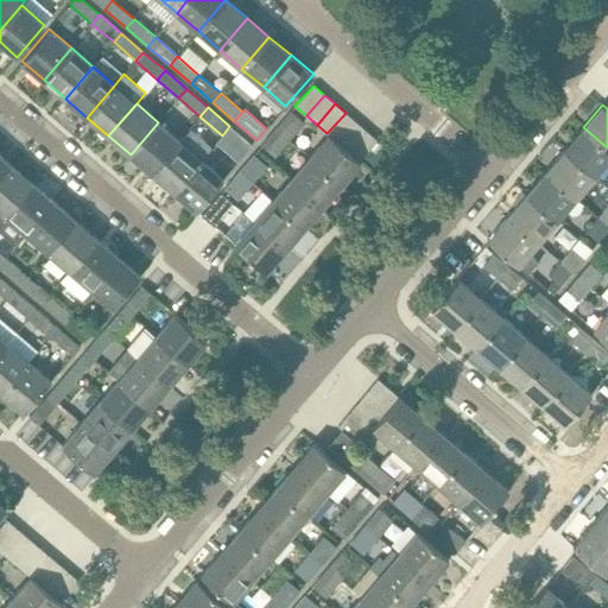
[(304,122),(291,111),(276,128),(289,140),(304,122)]
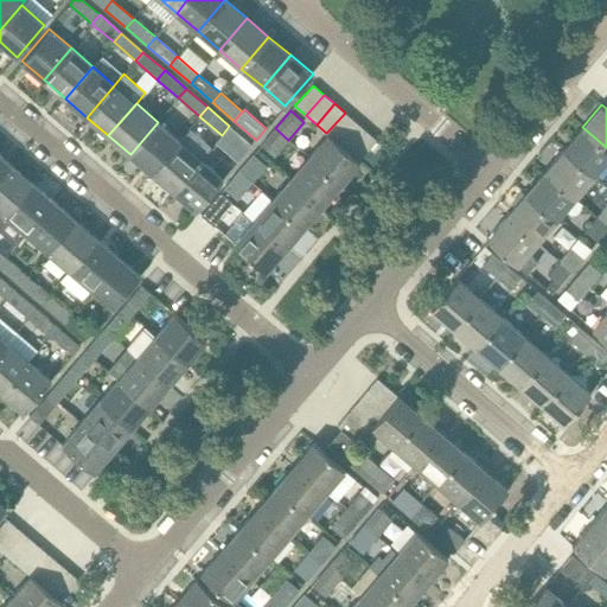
[(355,121),(345,113),(326,133),(327,134),(337,142),(355,121)]
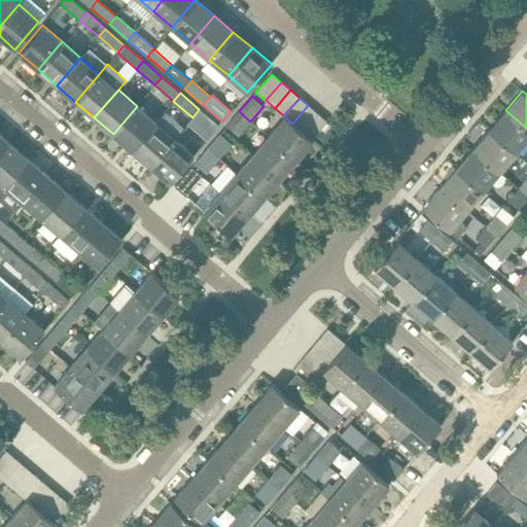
[(302,132),(317,113),(308,105),(292,124),(302,132)]
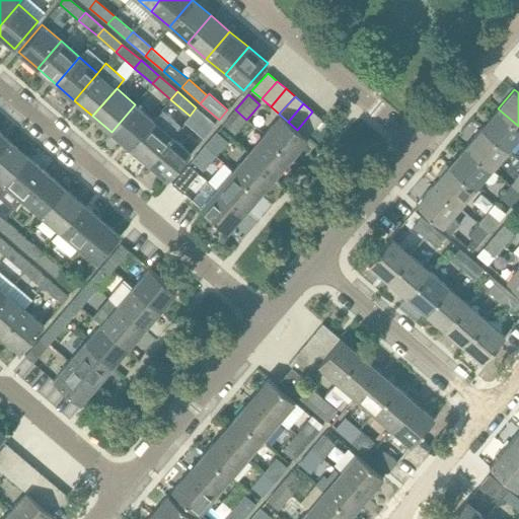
[(130,147),(153,120),(135,104),(112,132),(130,147)]
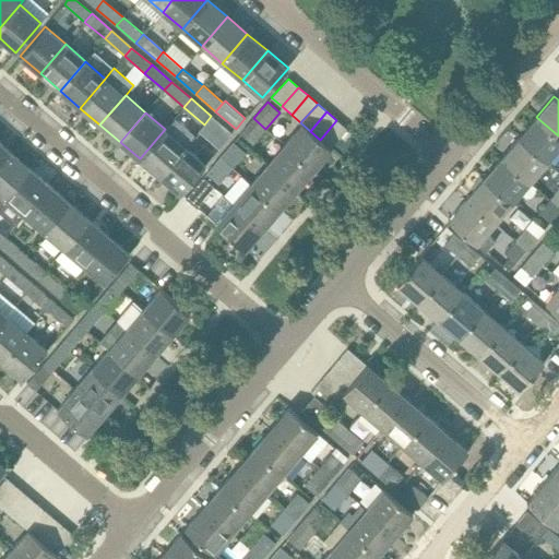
[(232,133),(211,116),(204,125),(225,142),(232,133)]
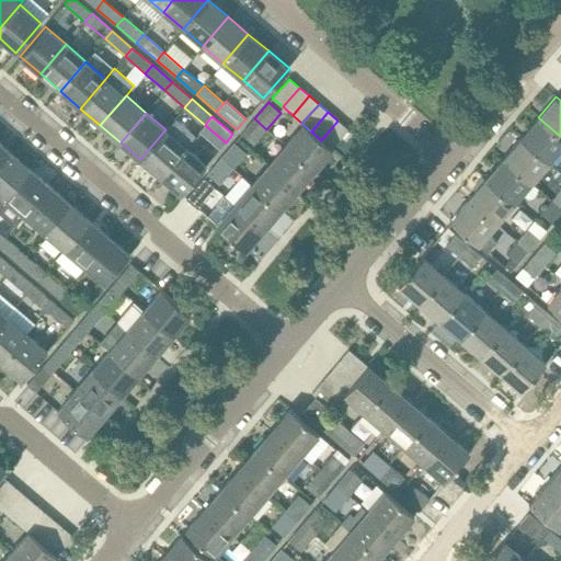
[(549,161),(560,147),(560,136),(538,117),(521,137),(549,161)]
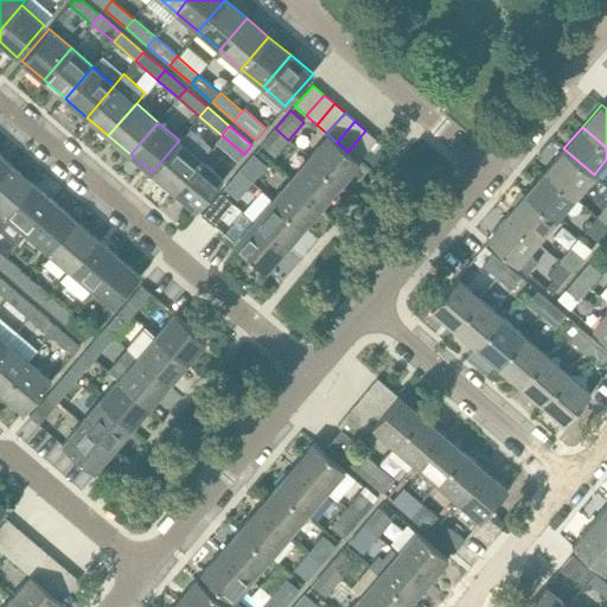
[(179,140),(152,172),(173,191),(200,159),(211,147),(190,128),(179,140)]
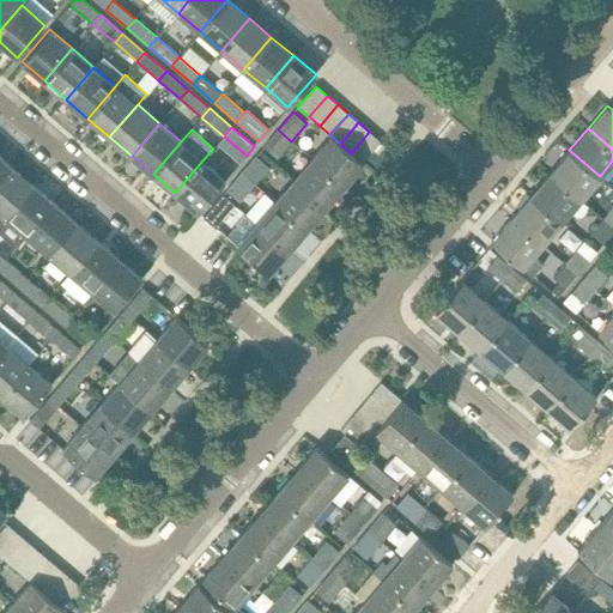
[(278,129),(265,146),(277,157),(291,141),(278,129)]
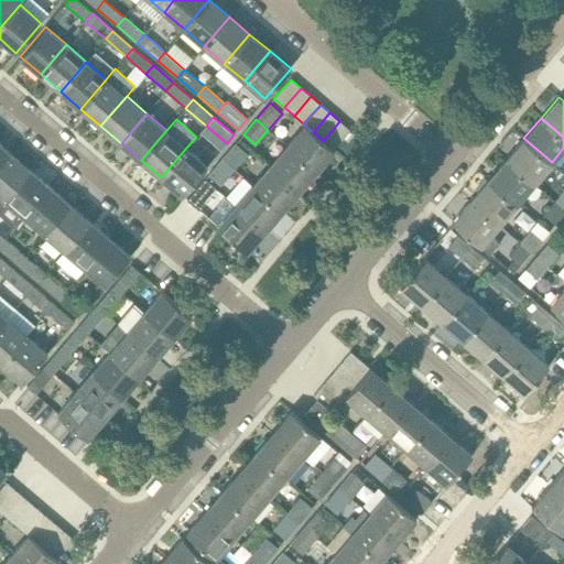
[(349,130),(339,121),(323,141),(334,149),(349,130)]
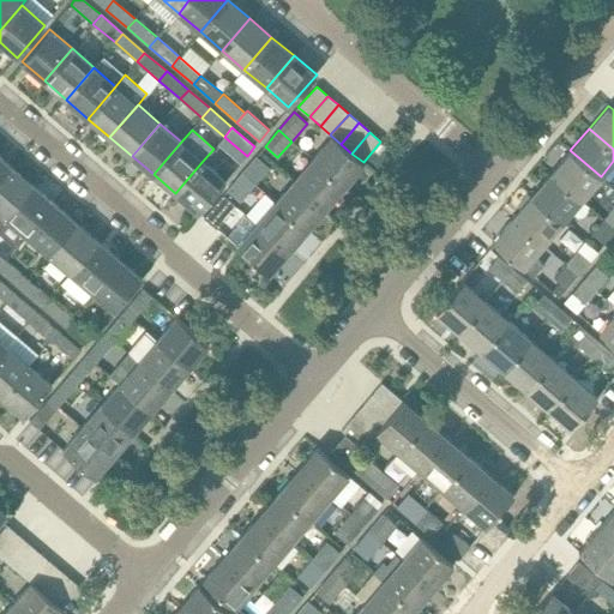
[(351,154),(341,144),(331,136),(312,158),(344,186),(355,173),(356,174),(365,163),(363,162),(351,154)]
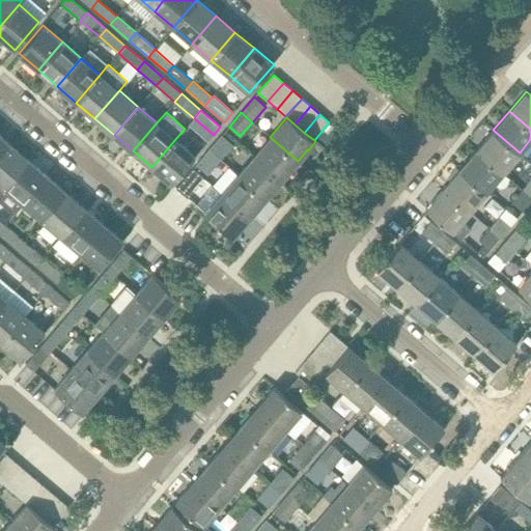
[(476,149),(503,172),(520,152),(493,130),(476,149)]
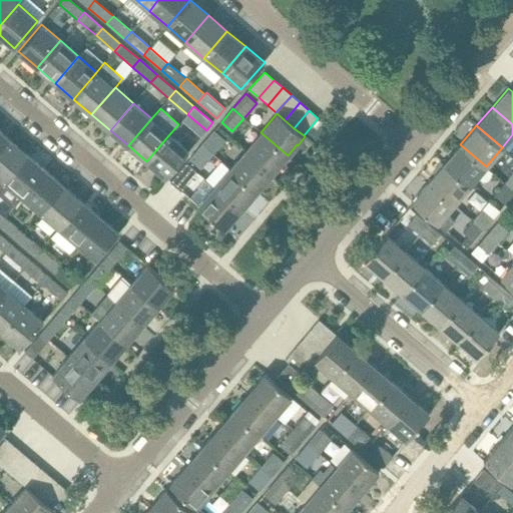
[(0,147),(9,138),(0,130),(0,147)]
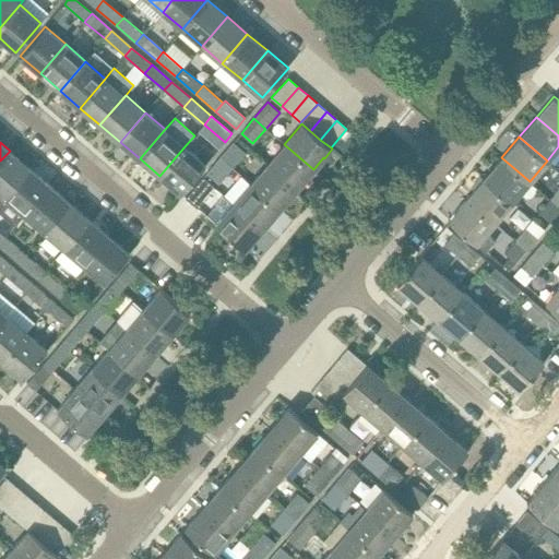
[(219,158),(232,168),(246,152),(234,142),(219,158)]
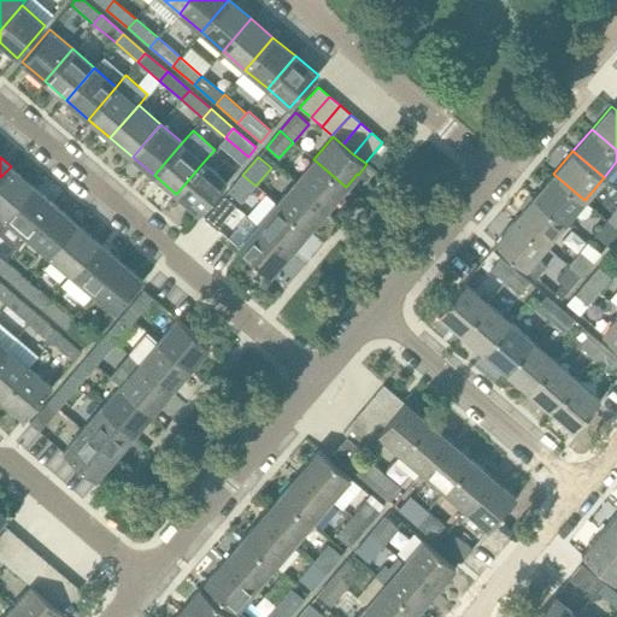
[(346,187),(313,159),(295,181),(327,209),(346,187)]
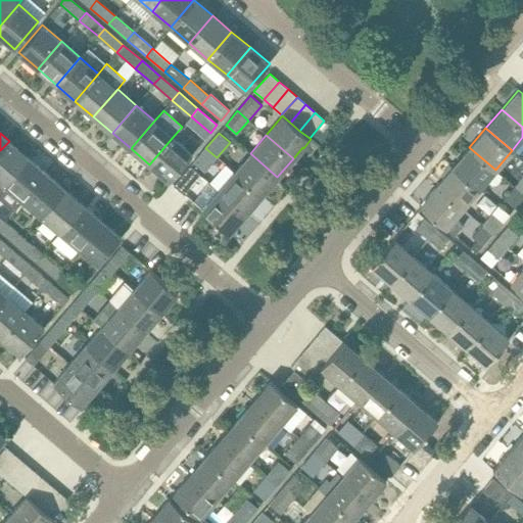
[(169,181),(192,153),(173,137),(149,164),(169,181)]
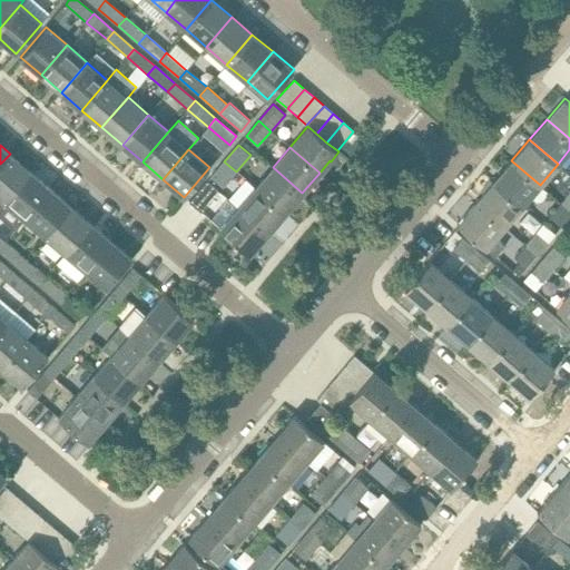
[(0,197),(5,200),(30,172),(10,154),(0,164),(0,197)]
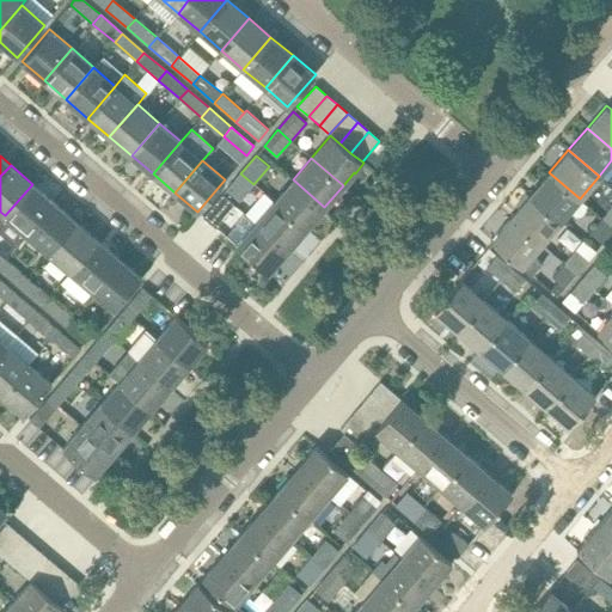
[(561,221),(580,199),(549,172),(530,195),(561,221)]
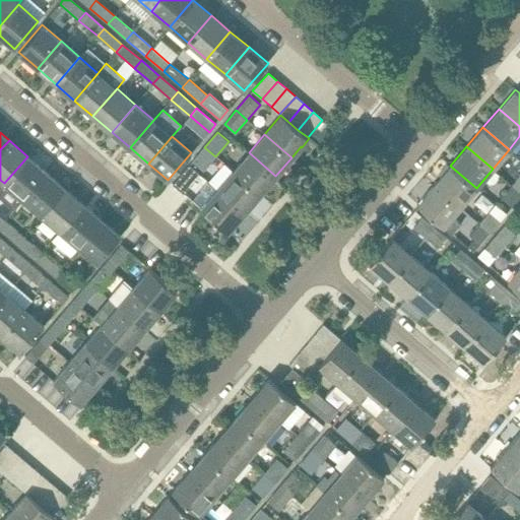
[(204,147),(192,161),(203,171),(215,156),(204,147)]
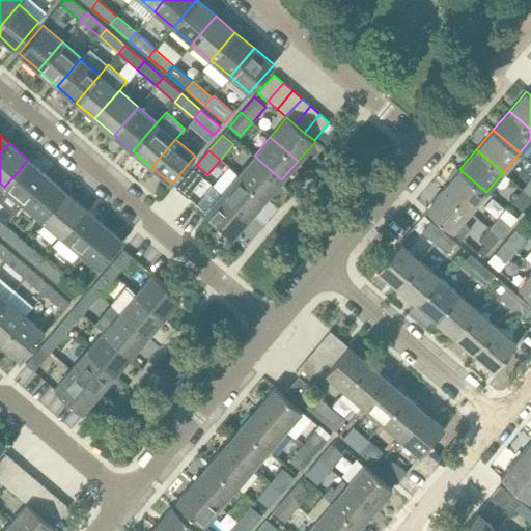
[(281,179),(254,156),(238,175),(264,198),(281,179)]
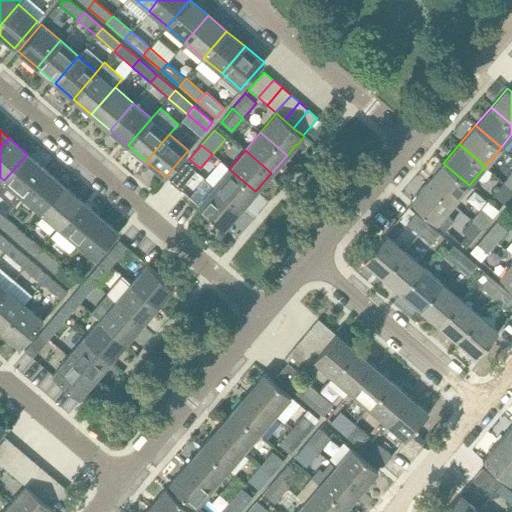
[(4,180),(0,184),(0,195),(13,207),(22,196),(45,169),(27,154),(4,180)]
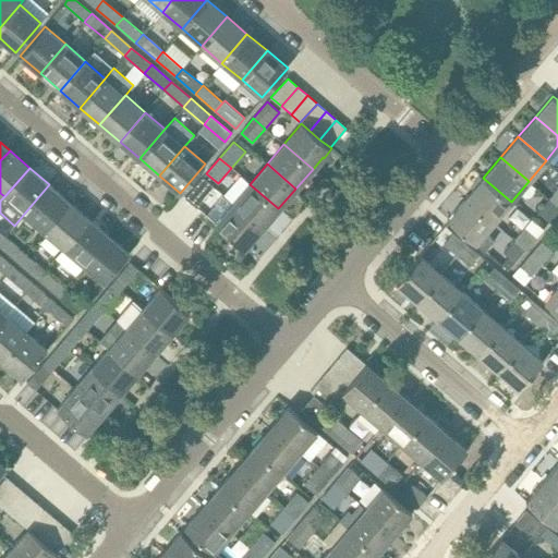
[(197,208),(214,187),(202,178),(185,197),(197,208)]
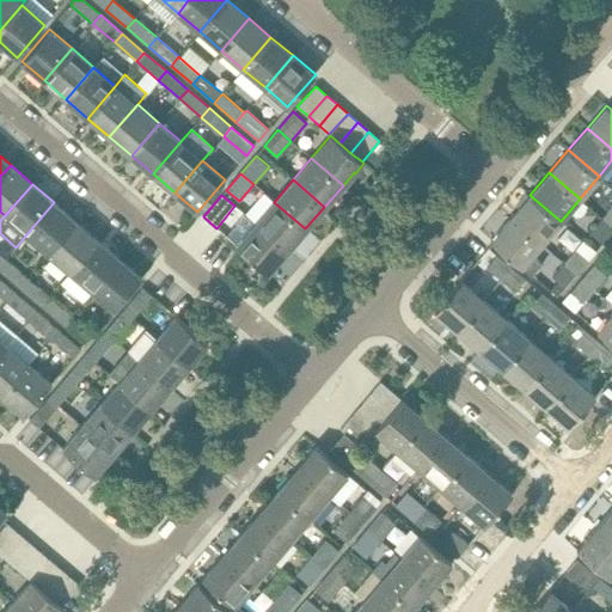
[(542,243),(561,221),(530,195),(512,216),(542,243)]
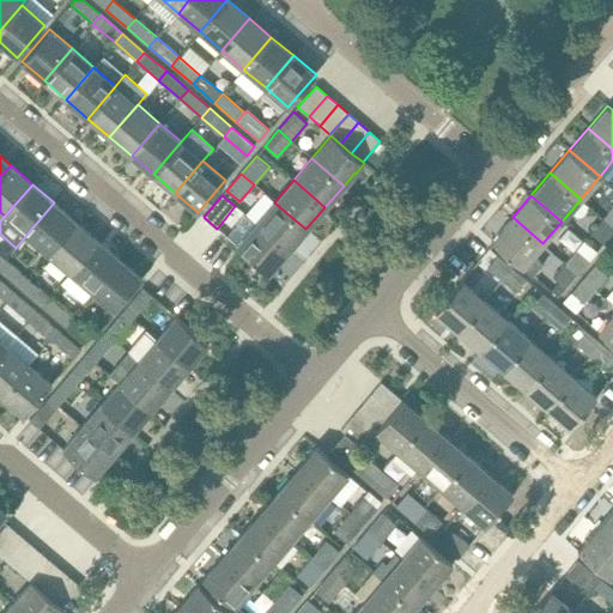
[(48,254),(76,222),(54,202),(26,235),(48,254)]
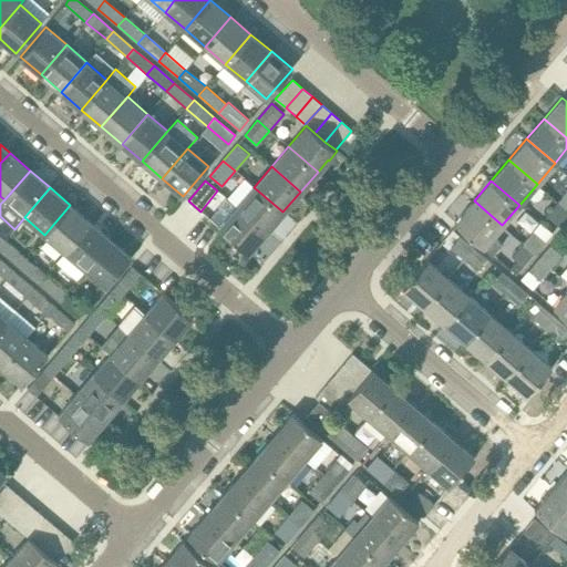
[(254,187),(237,207),(266,232),(282,212),(254,187)]
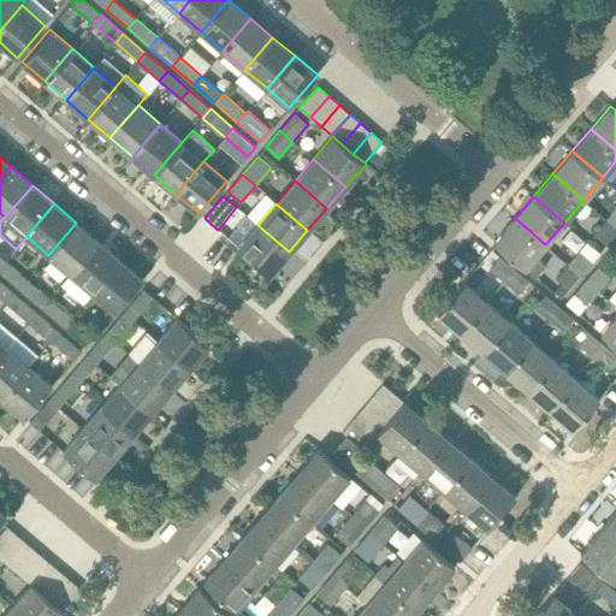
[(246,215),(226,237),(238,247),(238,248),(270,274),(289,252),(258,225),(246,215)]
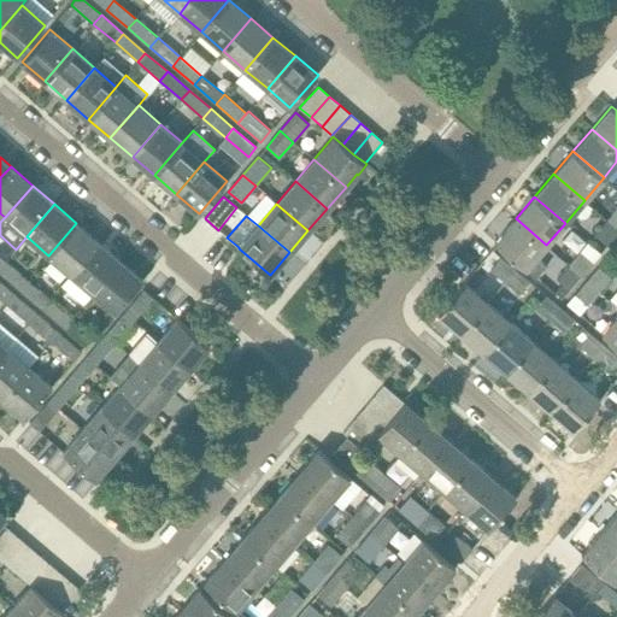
[(516,218),(495,242),(536,278),(546,266),(535,258),(546,245),(516,218)]
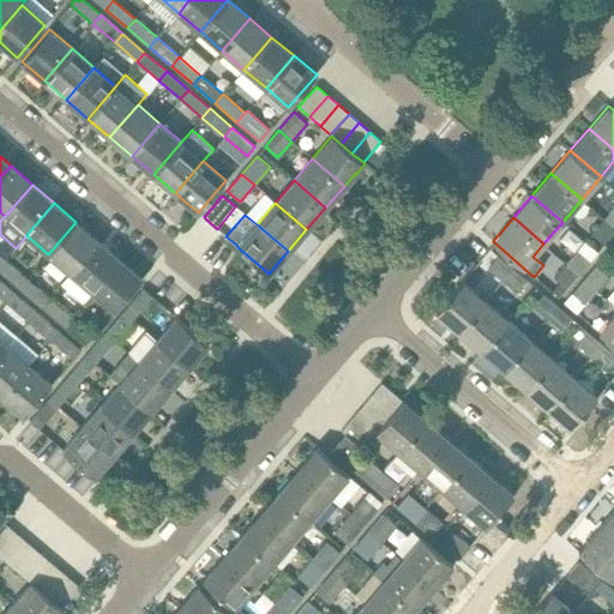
[(613,232),(613,226),(605,218),(591,233),(605,244),(613,232)]
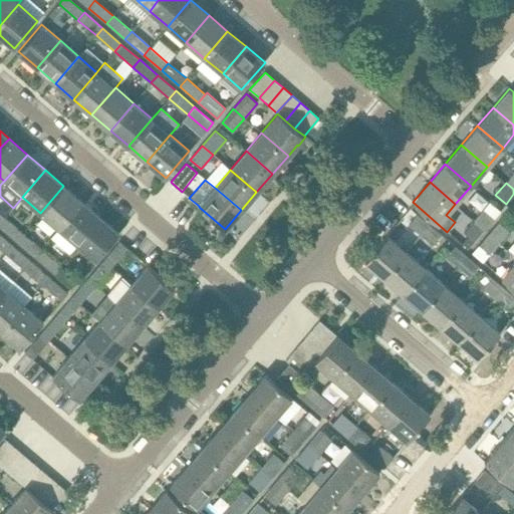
[(82,201),(63,186),(40,213),(59,228),(82,201)]
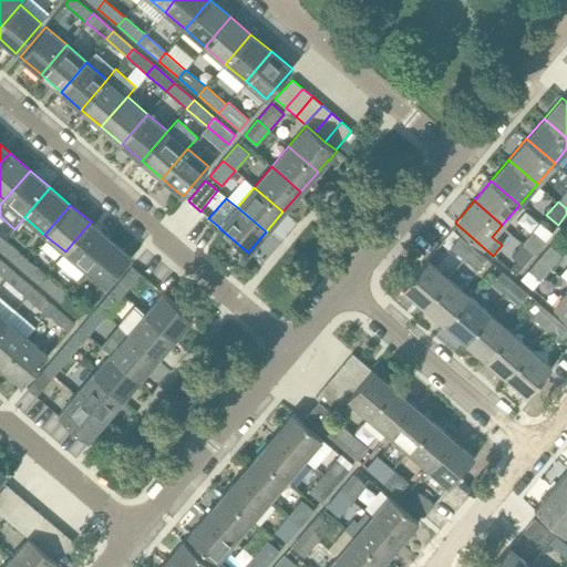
[(65,251),(85,269),(111,239),(91,222),(65,251)]
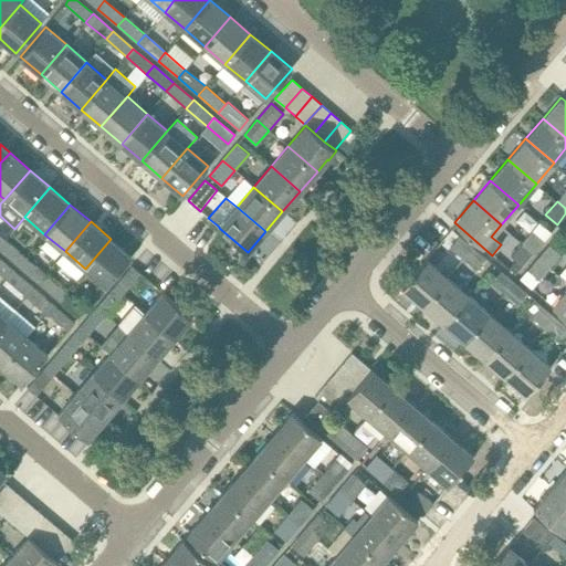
[(532,231),(522,242),(533,252),(544,240),(532,231)]
